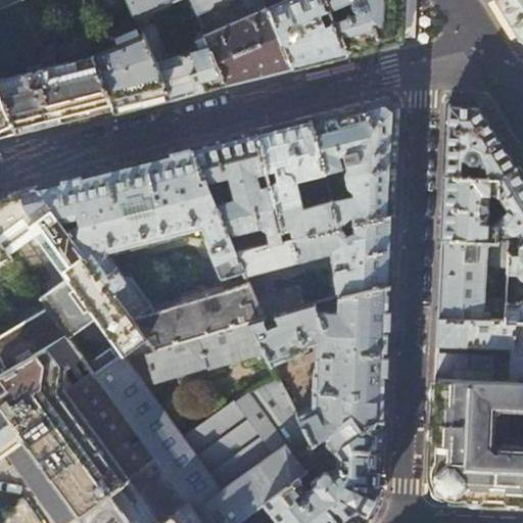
[(129,0),(139,24),(151,17),(153,11),(151,10),(175,0),(129,0)]
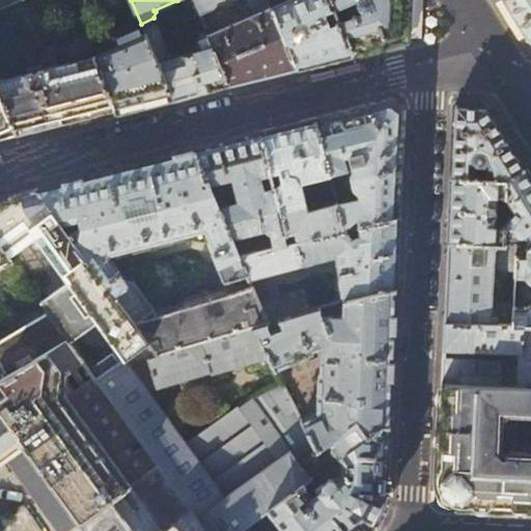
[(194,0),(199,14),(230,0),(194,0)]
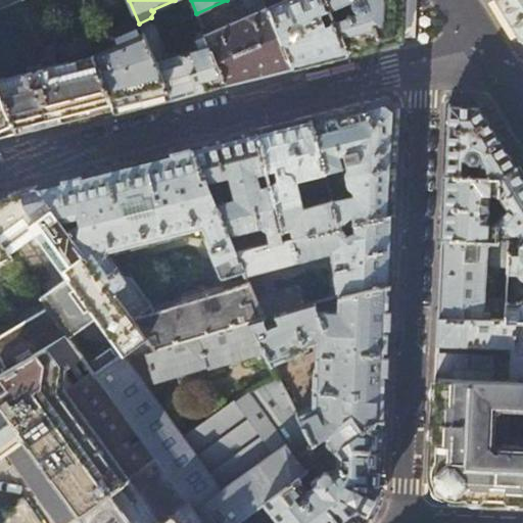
[(265,0),(248,0),(253,12),(205,34),(225,85),(254,78),(293,67),(268,7),(265,0)]
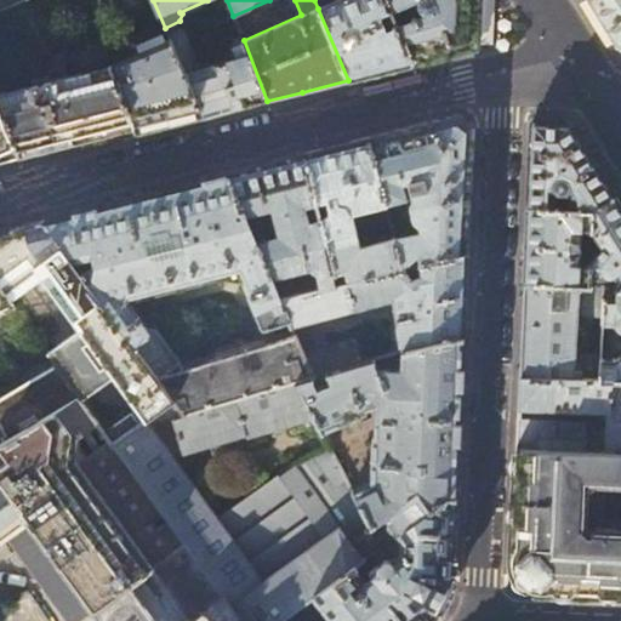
[(336,0),(318,9),(348,80),(380,73),(414,63),(398,24),(386,29),(380,15),(392,10),(387,0),(336,0)]
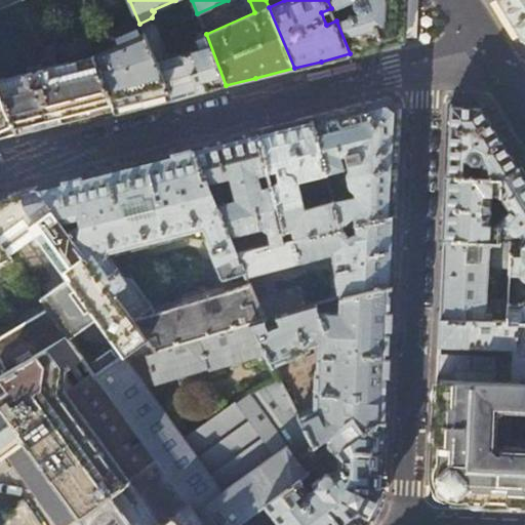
[(327,0),(331,8),(349,0),(353,0),(353,1),(353,3),(354,6),(356,8),(358,9),(359,11),(336,21),(350,53),(378,46),(390,43),(402,40),(404,0),(327,0)]
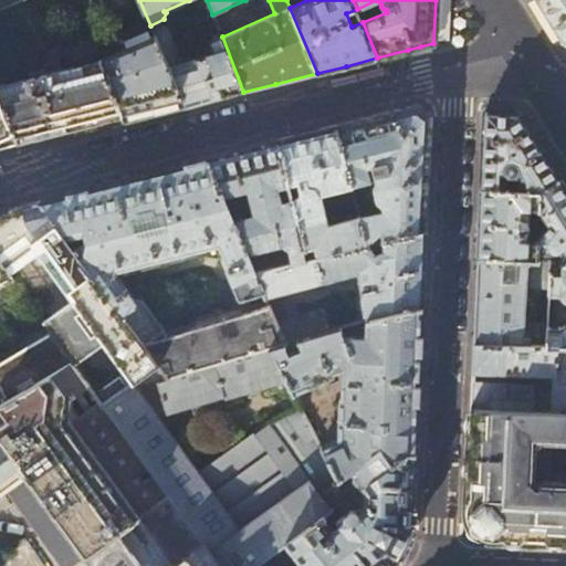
[(565,0),(537,0),(553,22),(563,39),(565,40),(565,0)]
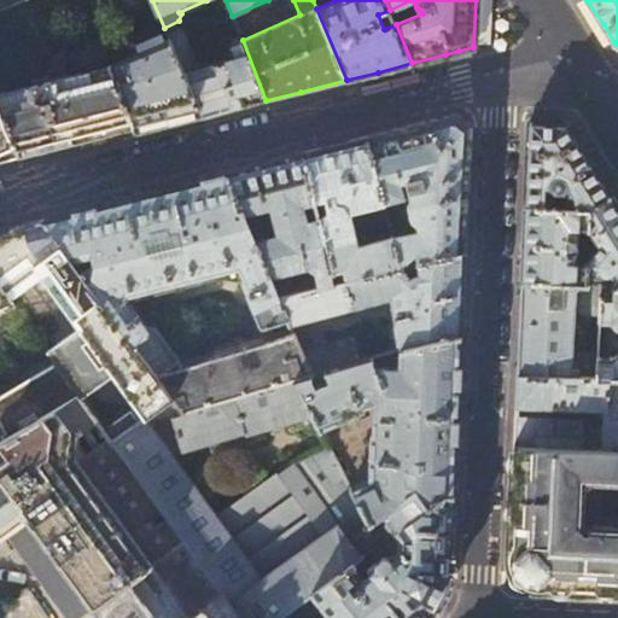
[(167,34),(170,39),(202,116),(235,108),(266,100),(243,40),(240,36),(232,40),(233,45),(232,46),(237,57),(200,66),(184,29),(180,28),(167,34)]
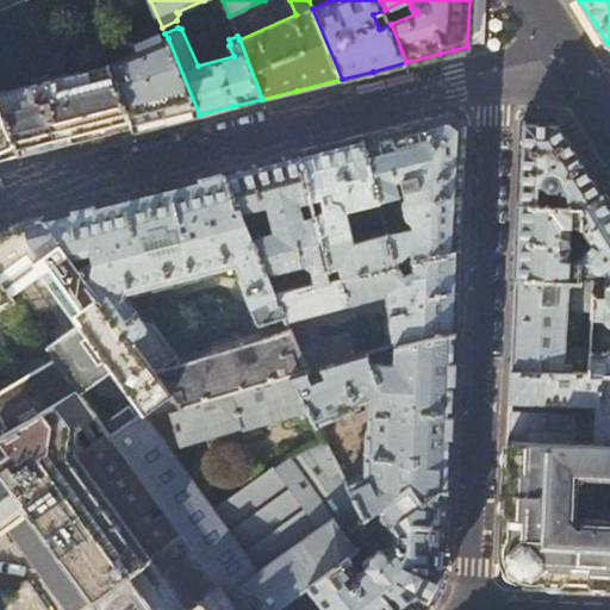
[(168,38),(109,64),(123,99),(131,126),(134,132),(162,124),(199,114),(168,38)]
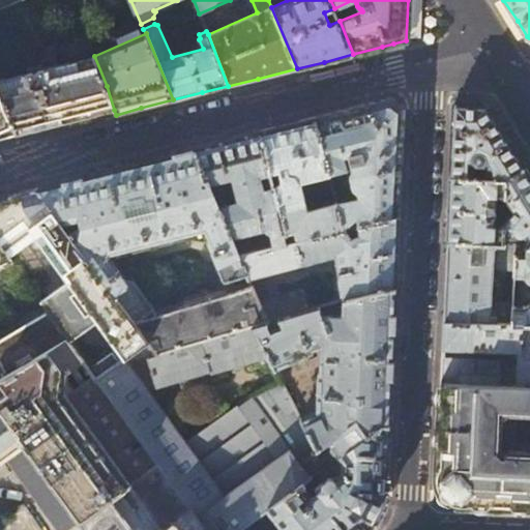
[(94,56),(0,81),(0,97),(16,135),(36,129),(97,114),(114,110),(107,86),(94,56)]
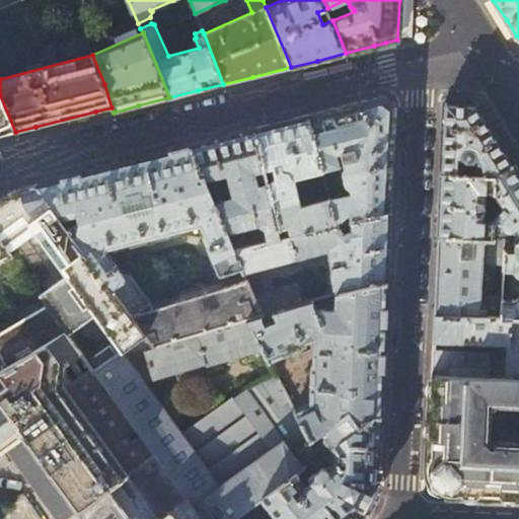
[(0,95),(0,135),(15,132),(0,95)]
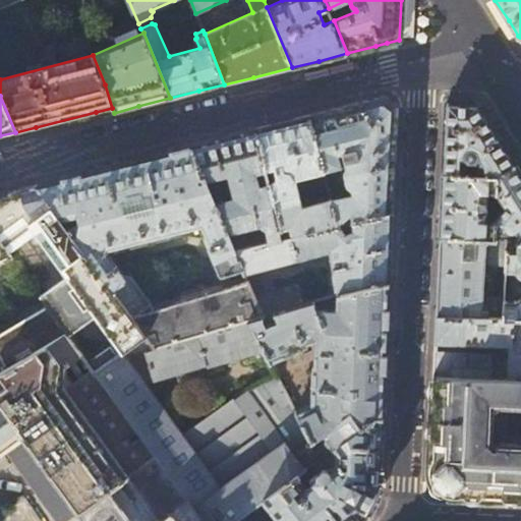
[(342,107),(309,115),(323,170),(326,180),(336,178),(333,167),(346,164),(347,168),(346,168),(346,169),(345,170),(344,171),(344,172),(345,176),(394,165),(394,152),(396,106),(385,96),(342,107)]
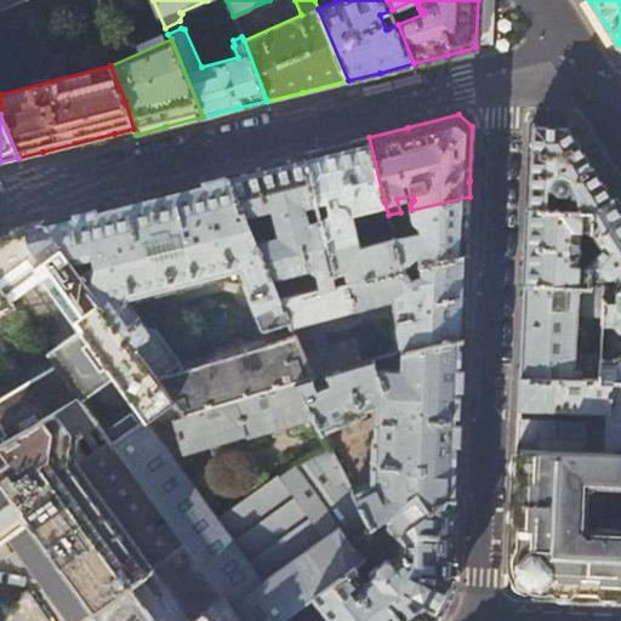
[(530,169),(529,208),(554,209),(554,194),(570,194),(571,199),(568,199),(567,201),(567,209),(592,210),(594,210),(614,198),(591,161),(568,124),(551,124),(533,123),(530,169)]
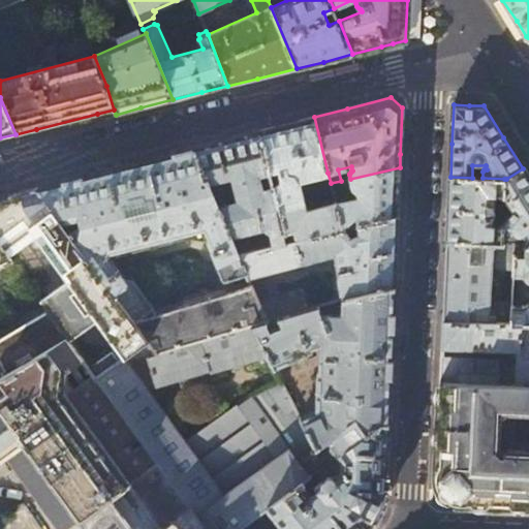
[(287,124),(259,130),(270,173),(273,186),(287,241),(342,228),(336,203),(305,210),(299,180),(328,173),(314,117),(287,124)]
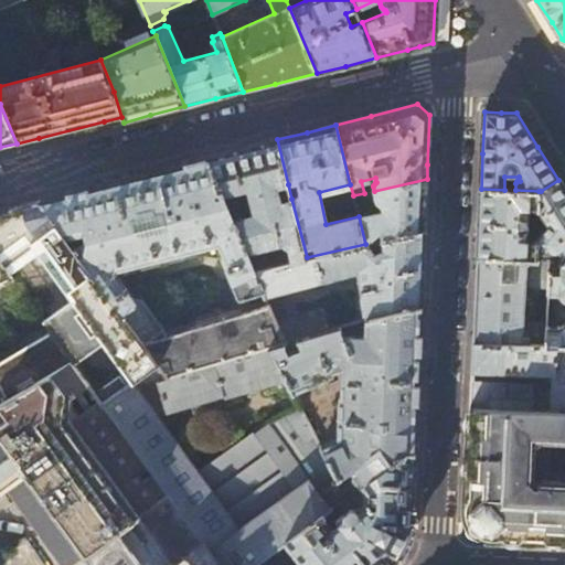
[(247,147),(206,158),(223,196),(247,189),(254,214),(233,221),(246,252),(280,242),(288,246),(291,262),(307,257),(291,199),(281,201),(278,188),(288,184),(277,139),(247,147)]
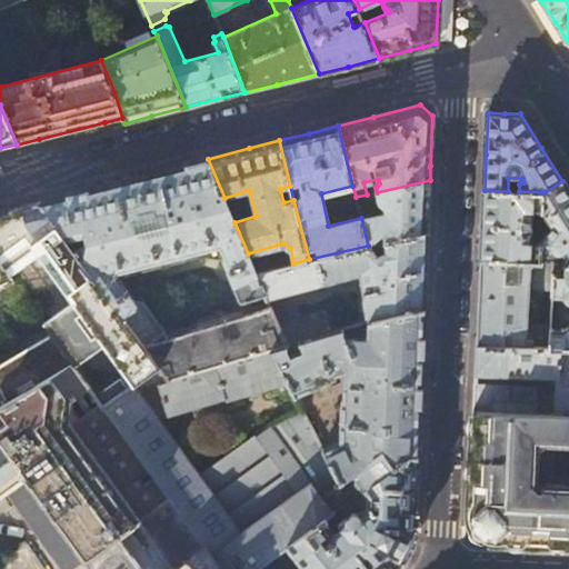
[(122,316),(143,301),(137,300),(117,275),(218,248),(239,297),(242,299),(265,290),(257,272),(248,253),(235,222),(225,198),(208,159),(166,169),(101,186),(40,201),(122,316)]
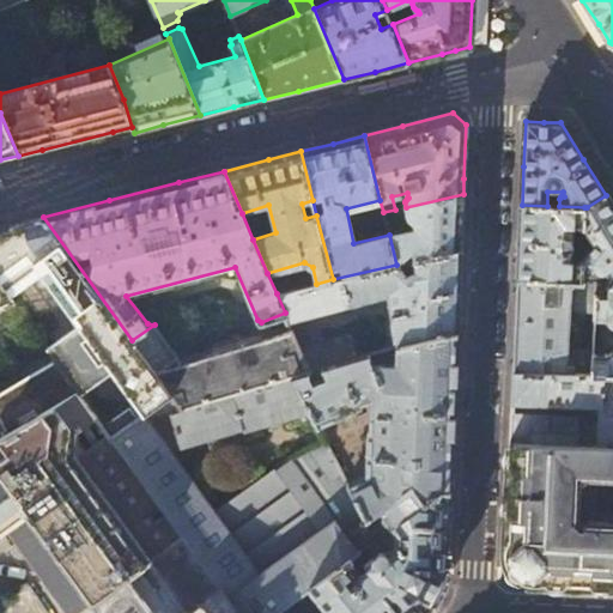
[(461,229),(463,194),(406,207),(408,217),(410,218),(410,219),(411,220),(413,222),(414,222),(417,229),(395,234),(393,226),(387,228),(389,235),(396,265),(460,250),(461,229)]
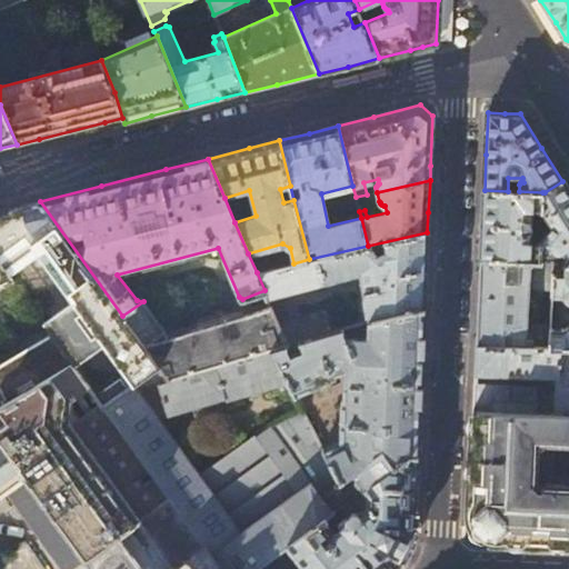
[(545,192),(542,192),(541,212),(552,227),(540,243),(539,261),(555,262),(557,262),(557,255),(565,255),(566,257),(566,262),(568,261),(568,191),(562,181),(545,192)]
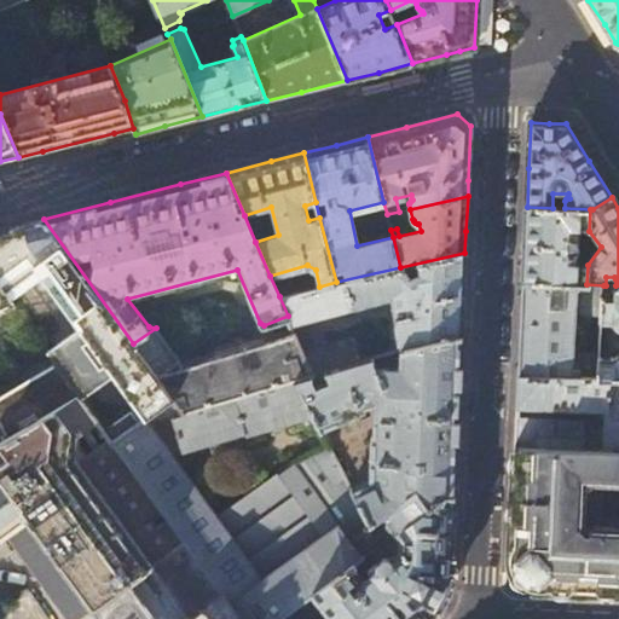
[(553,208),(527,207),(525,242),(524,283),(586,284),(588,265),(579,265),(579,230),(589,231),(590,209),(565,208),(553,208)]
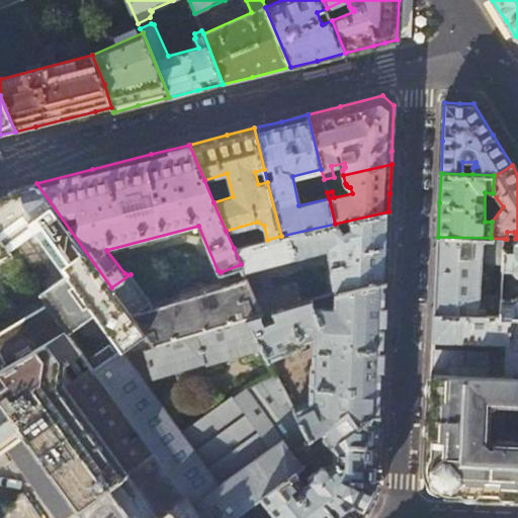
[(65,329),(68,333),(96,314),(121,350),(145,334),(132,317),(111,287),(36,183),(11,189),(0,192),(0,237),(7,248),(9,250),(36,231),(67,273),(40,294),(47,303),(65,329)]
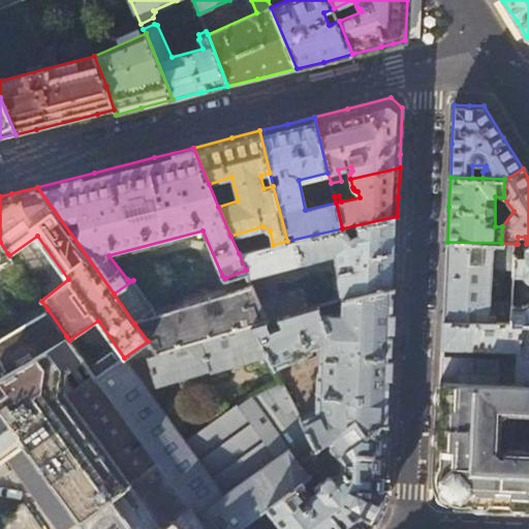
[(396,249),(397,216),(342,228),(287,241),(273,245),(239,253),(246,270),(250,281),(268,320),(306,309),(300,288),(269,298),(262,289),(257,274),(334,254),(342,299),(394,287),(396,249)]
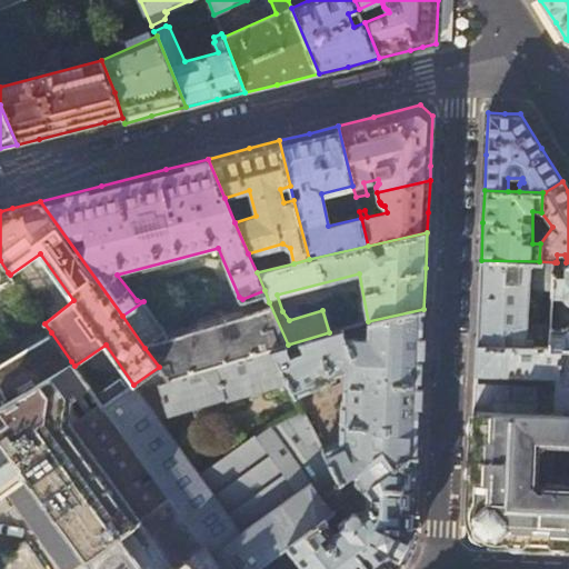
[(479,297),(477,346),(550,347),(551,328),(551,323),(529,323),(530,288),(553,289),(555,262),(539,261),(481,260),(479,297)]
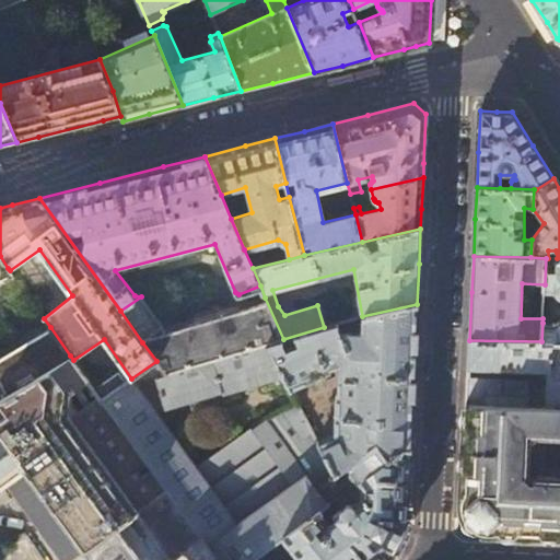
[(548,258),(546,258),(545,284),(545,291),(555,292),(557,294),(559,296),(559,321),(557,323),(543,323),(541,341),(559,341),(559,257),(557,258),(548,258)]
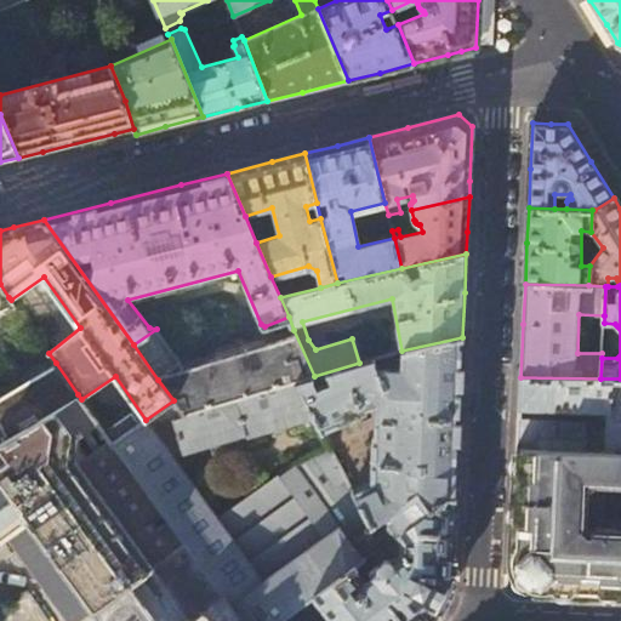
[(183,371),(183,364),(157,329),(134,345),(158,380),(183,371)]
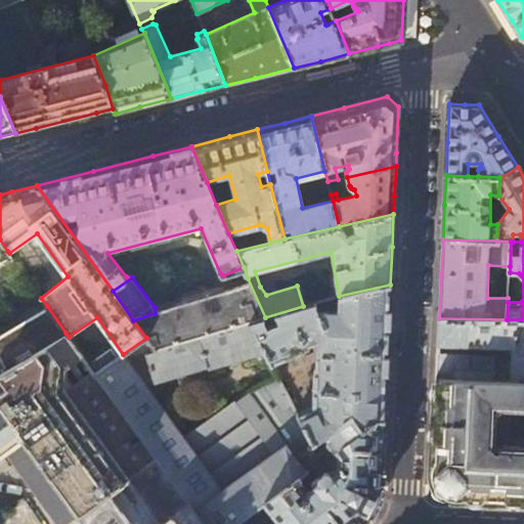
[(155,313),(133,320),(146,338),(157,351),(265,317),(248,278),(155,307),(155,313)]
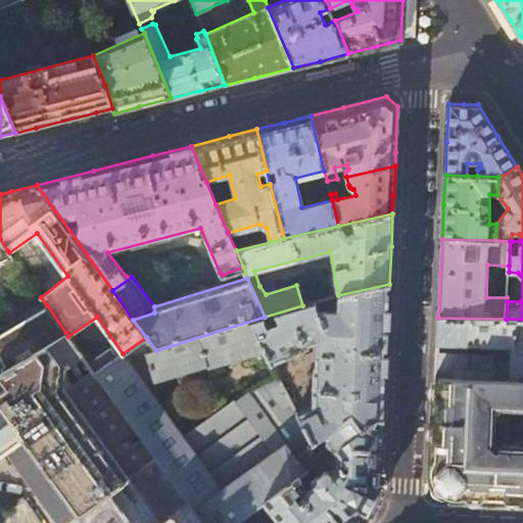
[(387,345),(389,284),(338,295),(302,305),(265,317),(156,350),(146,337),(123,353),(128,360),(146,353),(154,382),(256,351),(265,366),(269,364),(271,367),(273,366),(273,365),(305,349),(305,346),(317,341),(316,370),(314,370),(312,407),(297,415),(313,441),(321,434),(332,449),(384,411),(386,350),(387,345)]
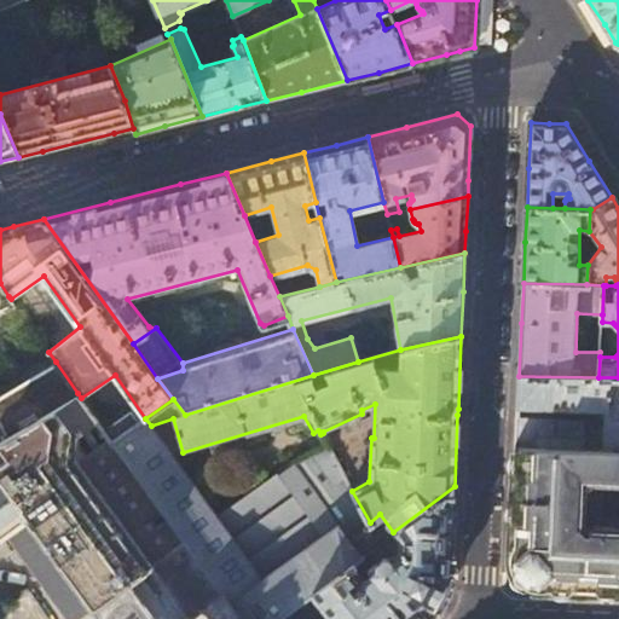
[(0,439),(77,393),(56,362),(0,394),(0,439)]
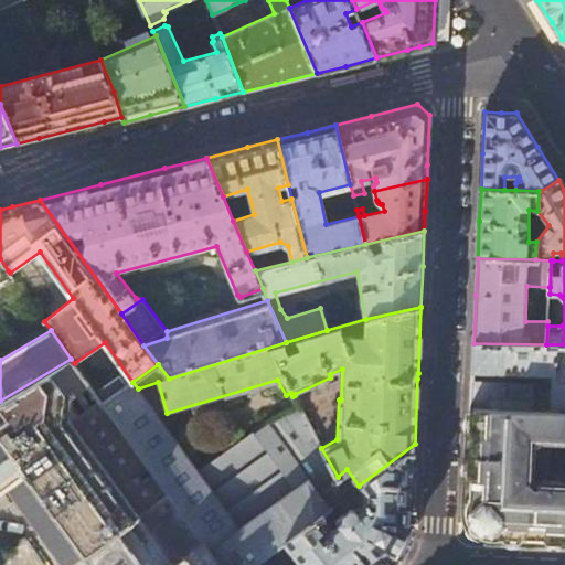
[(564,344),(546,344),(473,343),(472,371),(553,374),(553,384),(471,381),(470,407),(564,411),(564,344)]
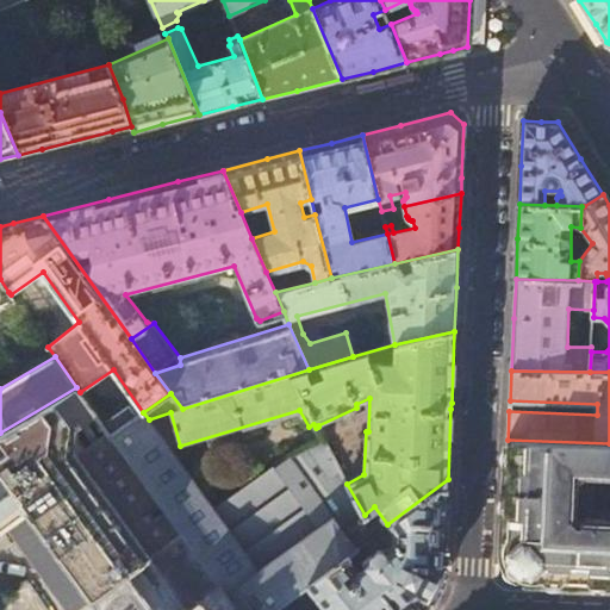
[(182,534),(112,435),(80,392),(76,387),(0,433),(0,528),(10,521),(70,604),(75,601),(80,607),(92,598),(182,534)]
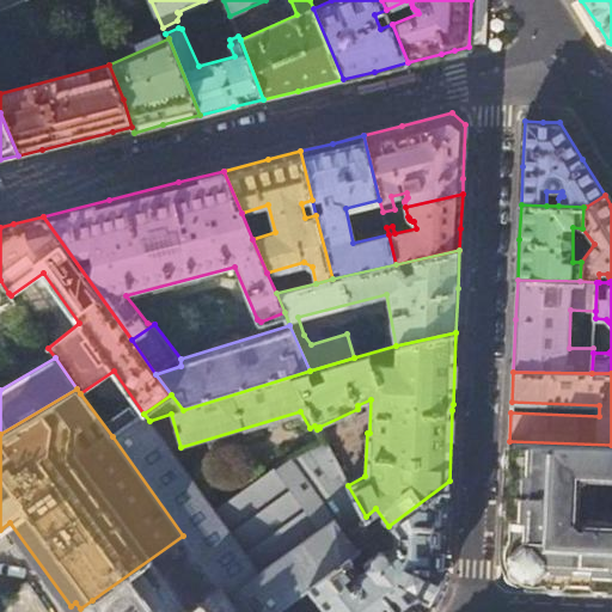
[(215,513),(150,421),(144,414),(112,436),(183,536),(238,611),(273,611),(308,586),(349,555),(387,527),(389,526),(375,508),(366,516),(348,485),(325,442),(291,458),(215,513)]
